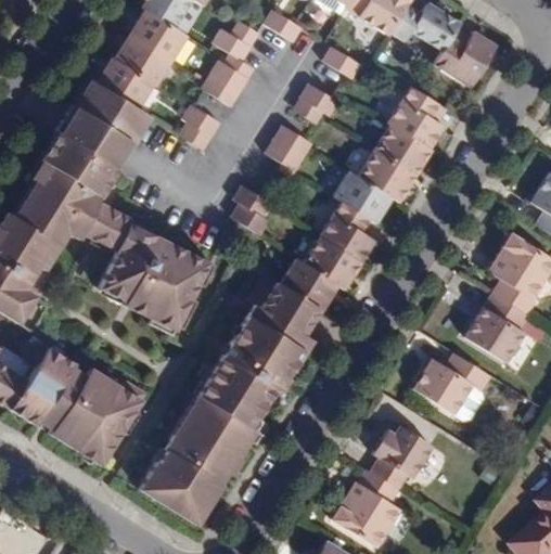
[(145,8),(174,25),(189,0),(144,0),(142,4),(145,8)]
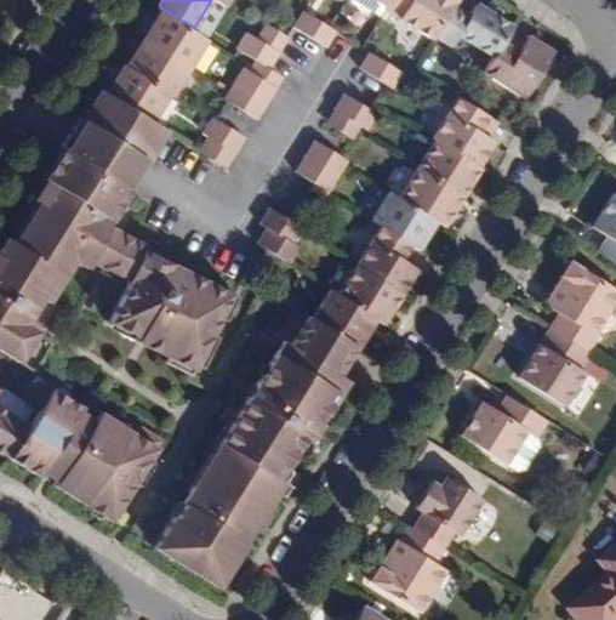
[(428,37),(450,0),(393,0),(389,6),(387,11),(428,37)]
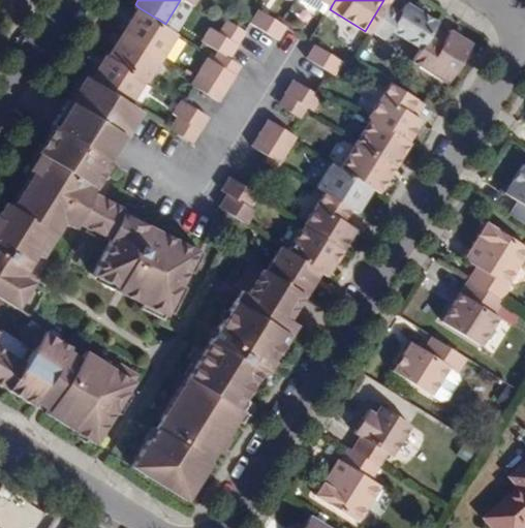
[(383,0),(365,31),(370,34),(371,31),(391,0),(383,0)]
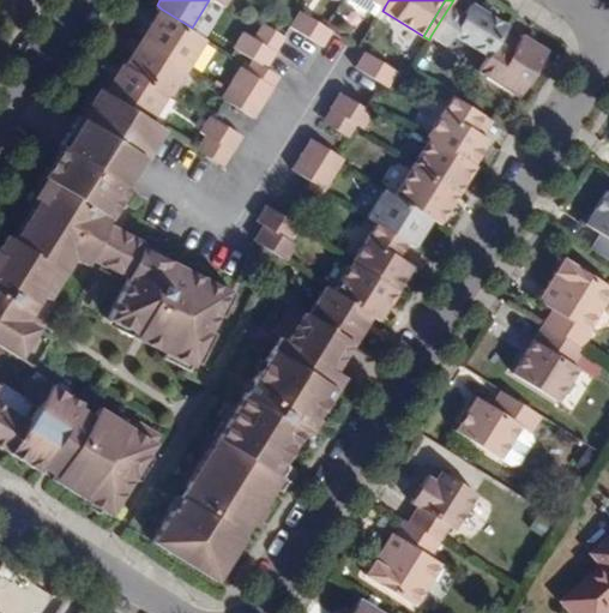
[(466,6),(457,0),(453,0),(430,36),(446,46),(452,37),(487,59),(499,41),(502,32),(508,24),(489,12),(478,6),(471,1),(466,6)]
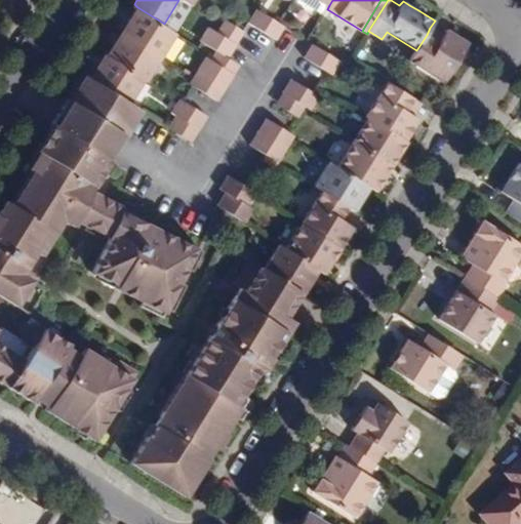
[(412,0),(409,5),(418,10),(424,4),(416,0),(412,0)]
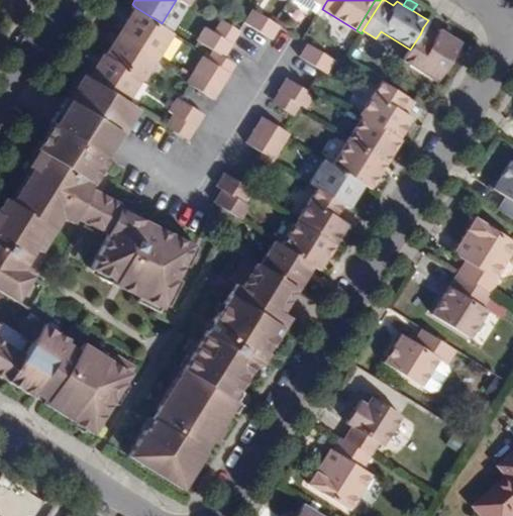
[(122,29),(159,52),(172,29),(162,23),(135,7),(130,15),(127,21),(122,29)]
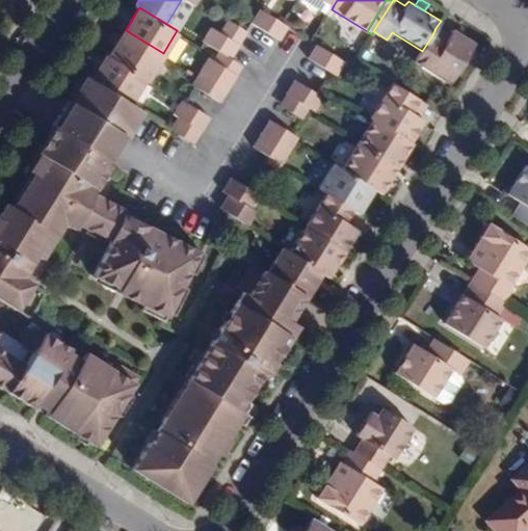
[(263,7),(257,20),(282,34),(288,23),(263,7)]
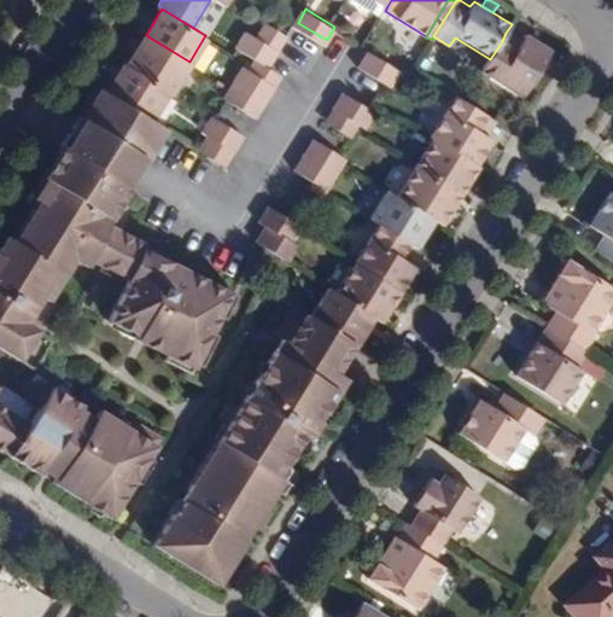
[(145,21),(152,25),(156,18),(150,13),(145,21)]
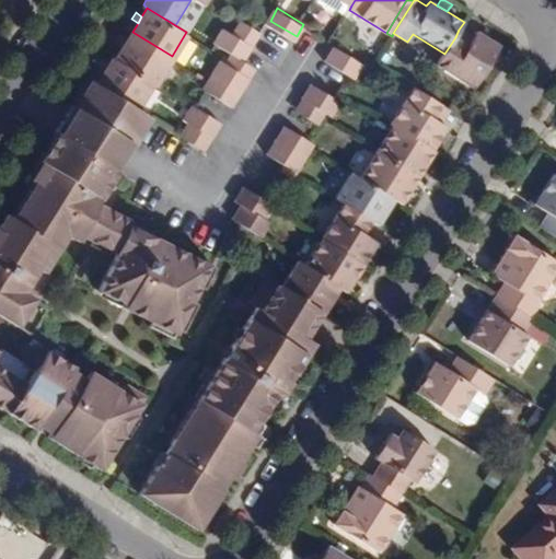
[(245,22),(238,35),(255,46),(264,33),(245,22)]
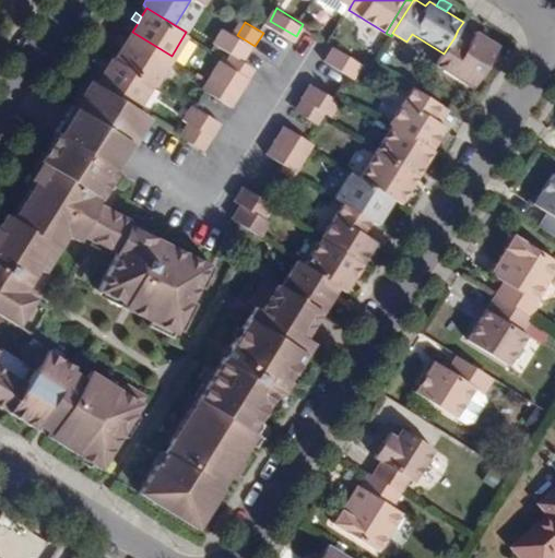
[(226,28),(217,44),(235,54),(246,60),(255,46),(237,35),(226,28)]
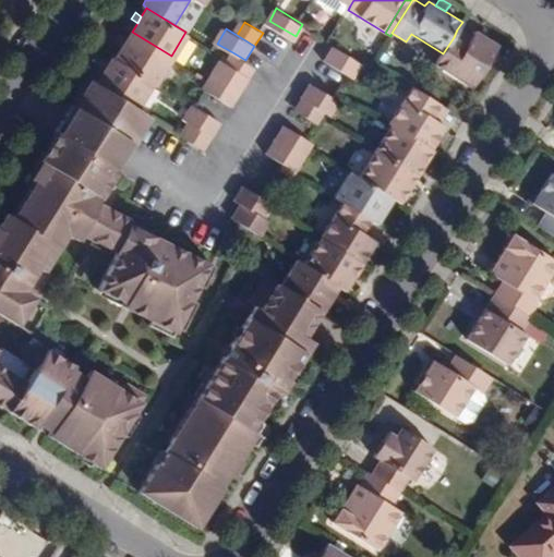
[(470,38),(457,29),(454,37),(466,45),(470,38)]
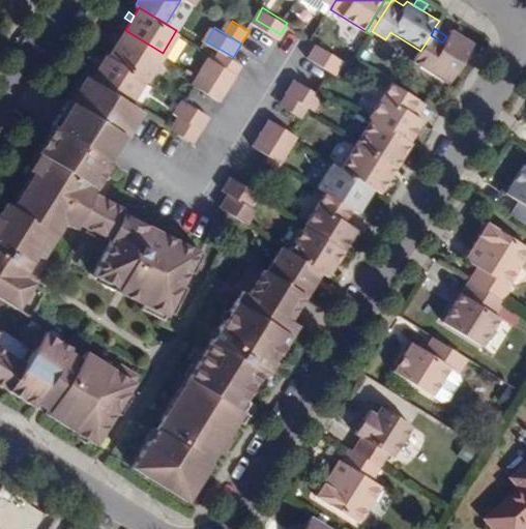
[(110,54),(145,77),(147,78),(163,53),(125,30),(119,39),(115,45),(110,54)]
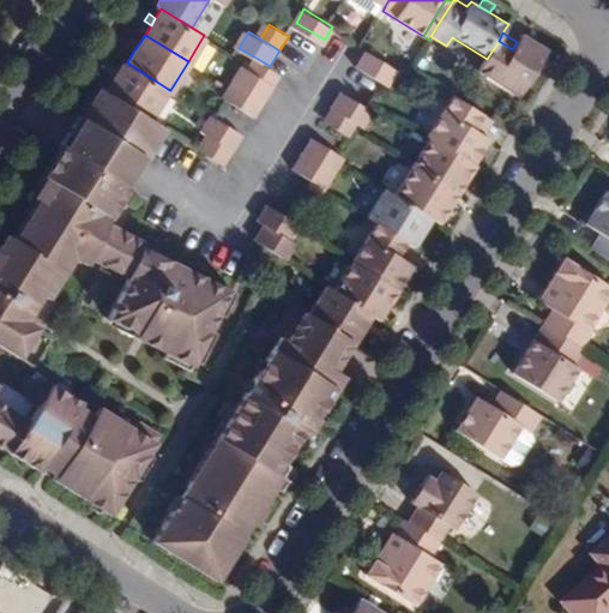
[(499,41),(487,59),(478,72),(520,97),(538,67),(546,56),(548,52),(522,35),(517,42),(512,49),(499,41)]
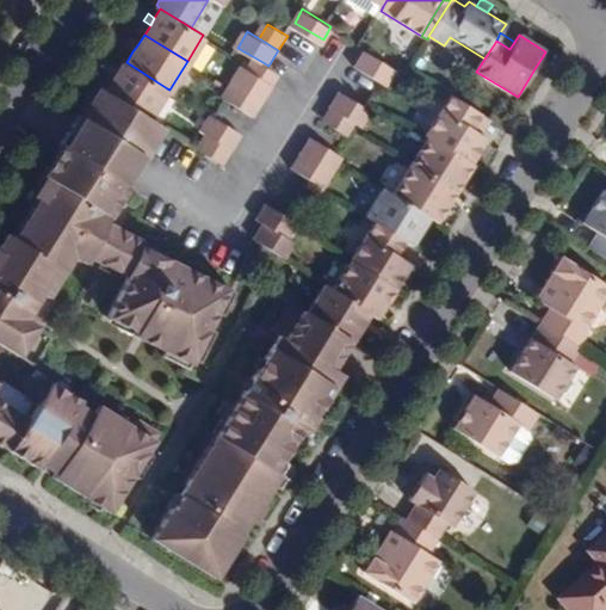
[(125,47),(133,51),(137,45),(130,41),(125,47)]
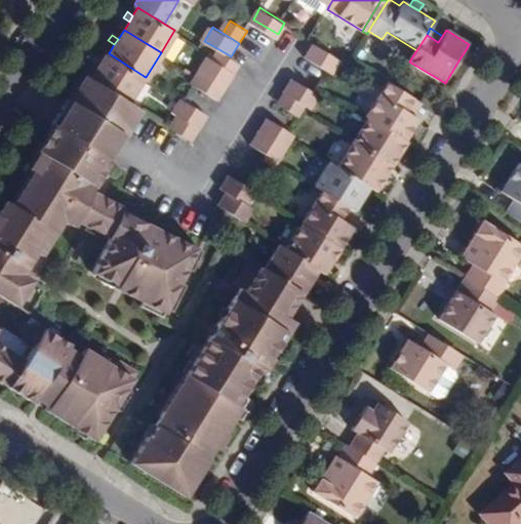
[(334,75),(344,61),(314,42),(307,55),(328,70),(334,75)]
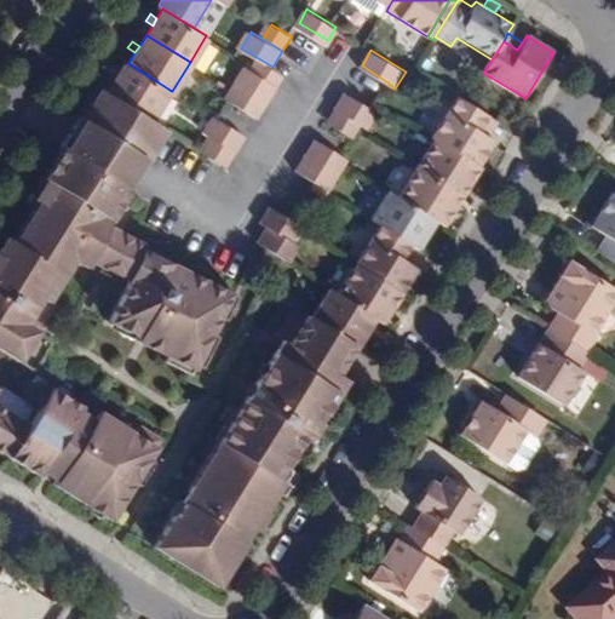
[(551,57),(544,68),(551,73),(558,62),(551,57)]
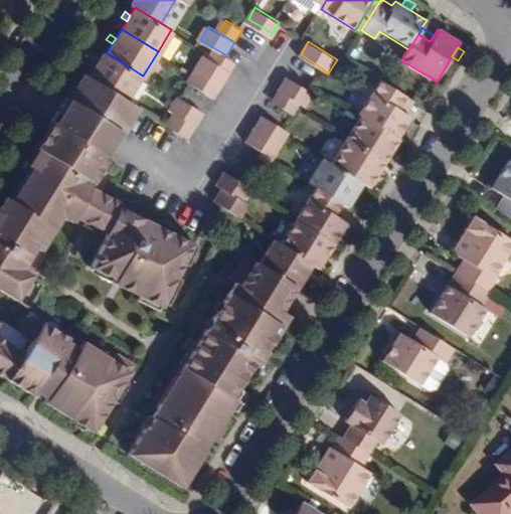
[(88,73),(125,98),(141,74),(107,52),(104,49),(88,73)]
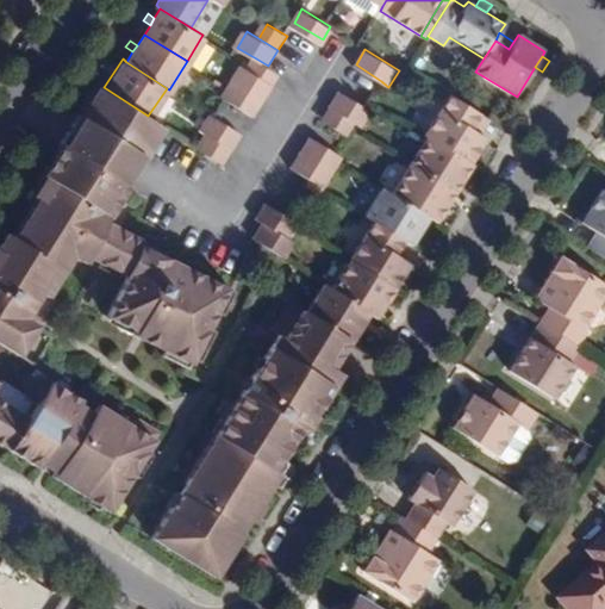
[(250,68),(276,85),(281,75),(268,66),(256,58),(250,68)]
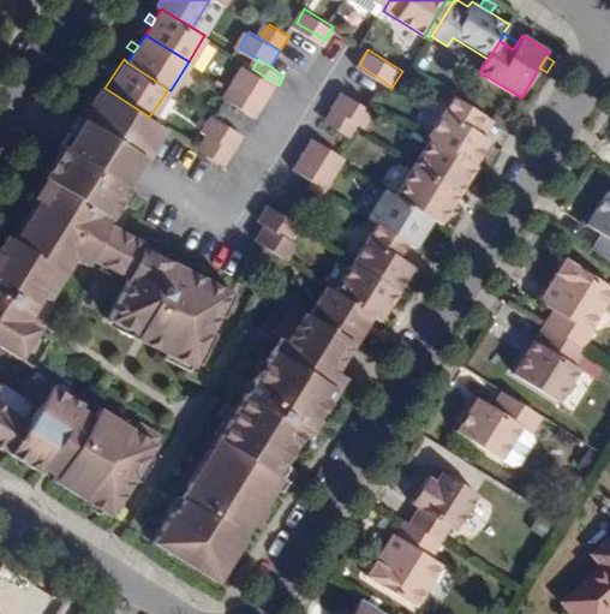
[(235,81),(268,102),(279,85),(252,69),(245,65),(235,81)]
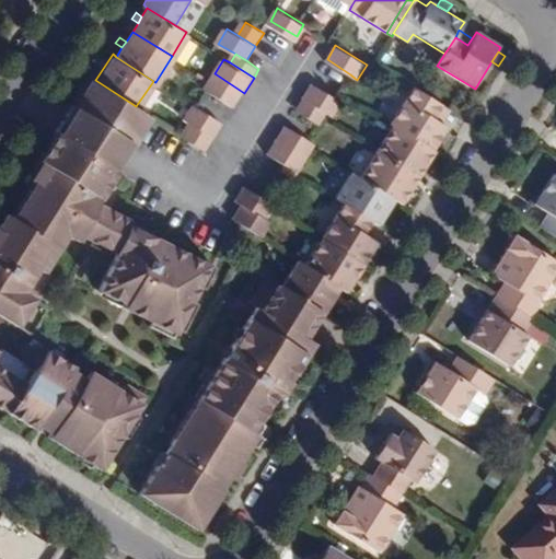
[(215,73),(208,81),(205,88),(236,107),(244,93),(215,73)]
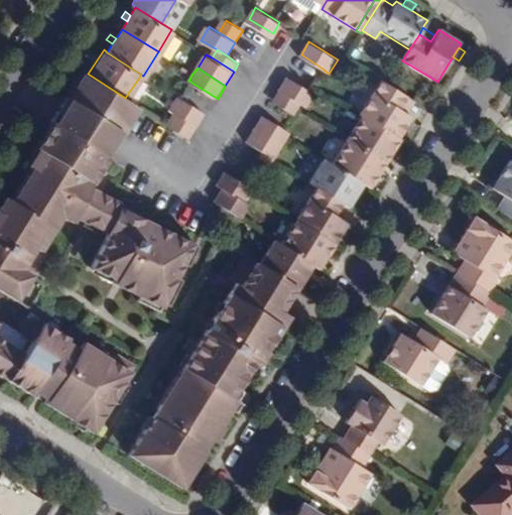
[(0,287),(4,290),(15,297),(31,273),(25,270),(30,262),(35,266),(43,251),(38,248),(58,214),(70,219),(72,214),(107,231),(89,265),(113,277),(162,302),(167,305),(180,279),(175,277),(182,262),(187,265),(198,245),(119,205),(120,202),(91,186),(110,158),(108,156),(117,143),(123,133),(125,134),(142,108),(125,98),(88,74),(86,73),(69,99),(60,112),(53,123),(40,143),(43,144),(41,148),(43,149),(33,165),(13,199),(9,196),(0,209),(0,287)]
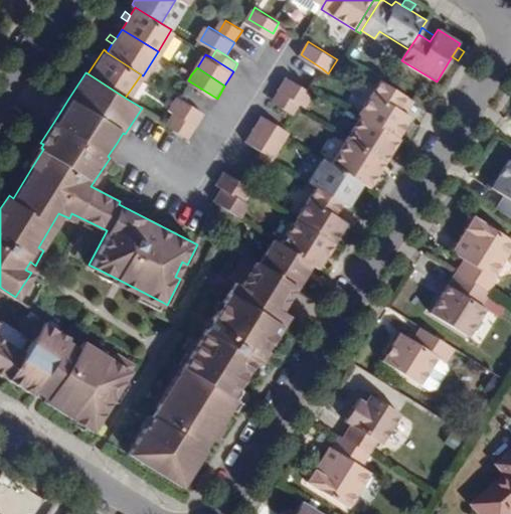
[(306,106),(314,93),(309,90),(287,75),(279,89),(301,102),(306,106)]
